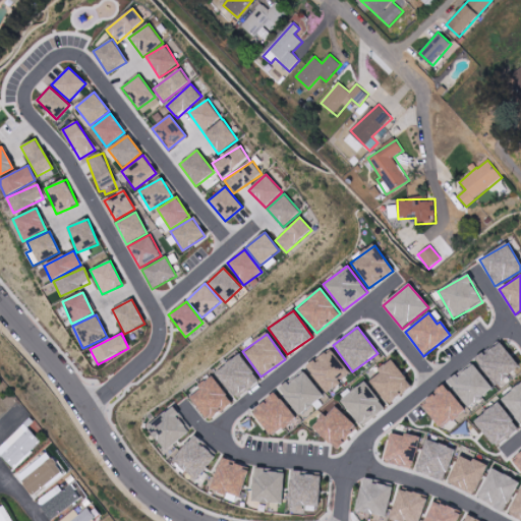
[(476,361),(494,386),(519,368),(502,344),(476,361)]
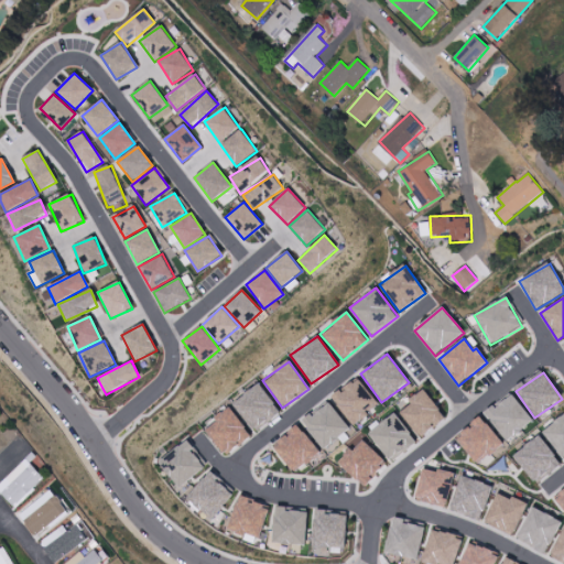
[(365,412),(376,404),(359,379),(332,397),(351,426),(368,416),(365,412)]
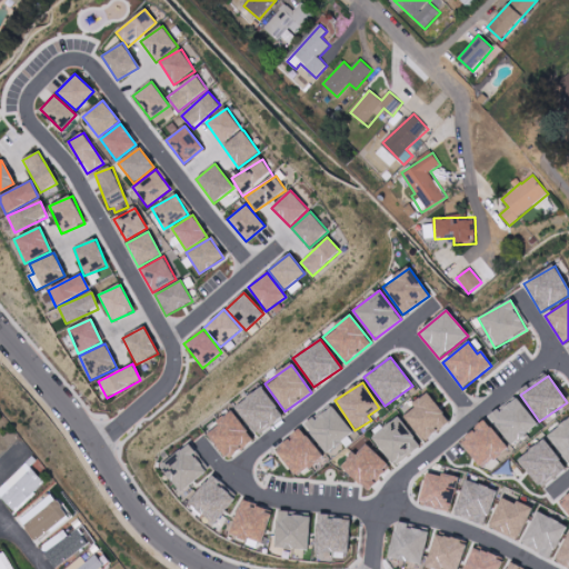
[(281,417),(262,387),(235,406),(253,436),(281,417)]
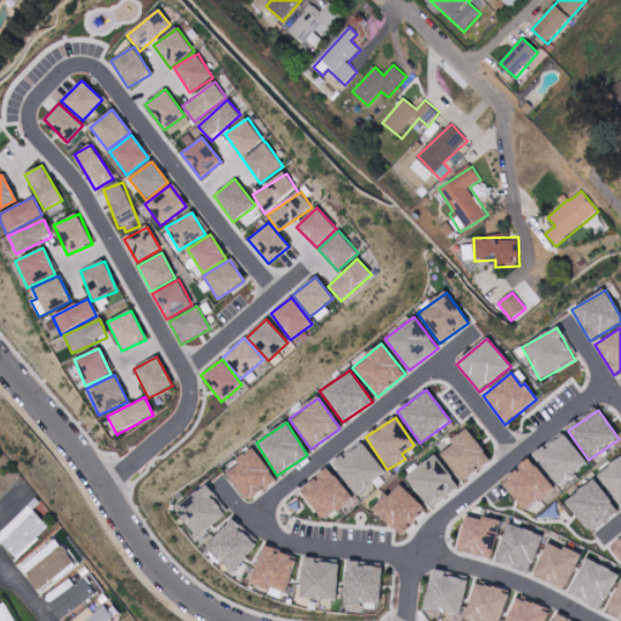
[(491,459),(466,428),(438,451),(463,482),(491,459)]
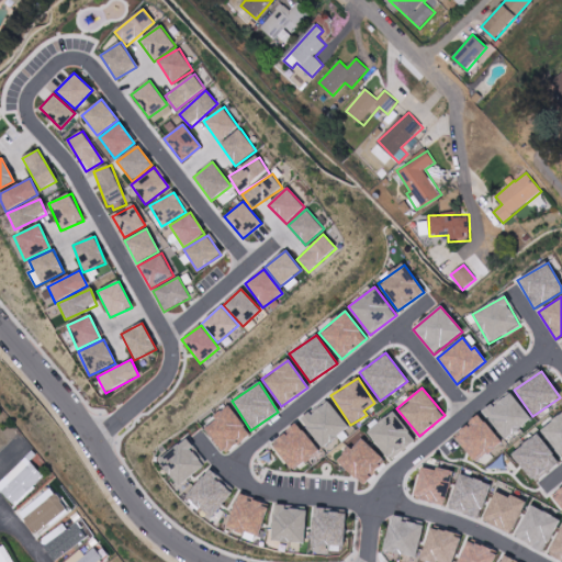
[(531,419),(508,392),(483,413),(505,440),(531,419)]
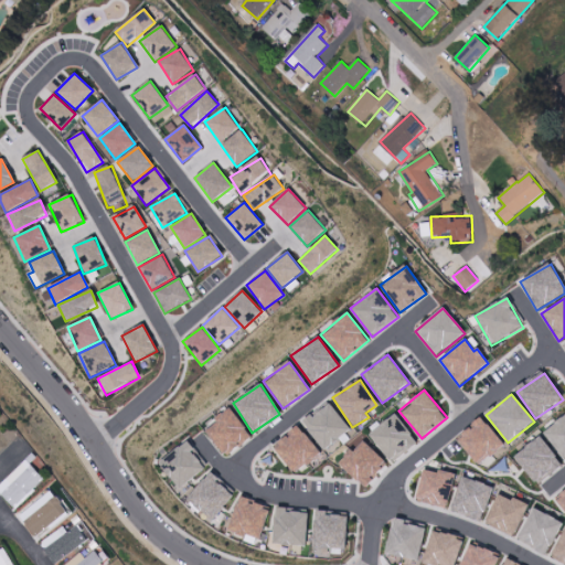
[(324,451),(351,430),(329,403),(302,424),(324,451)]
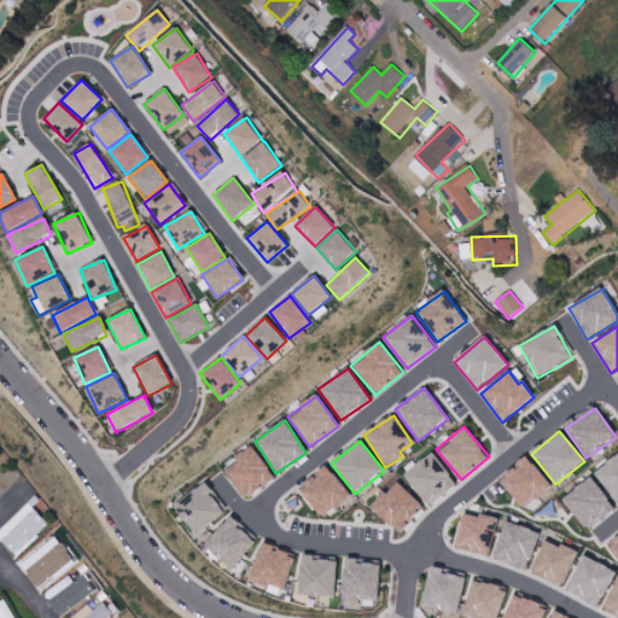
[(275,477),(250,447),(222,471),(246,500),(275,477)]
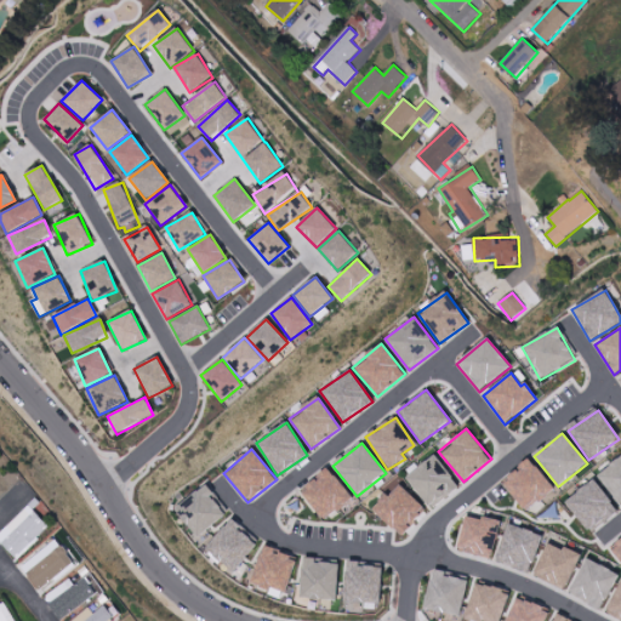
[(457,486),(434,456),(405,478),(428,508),(457,486)]
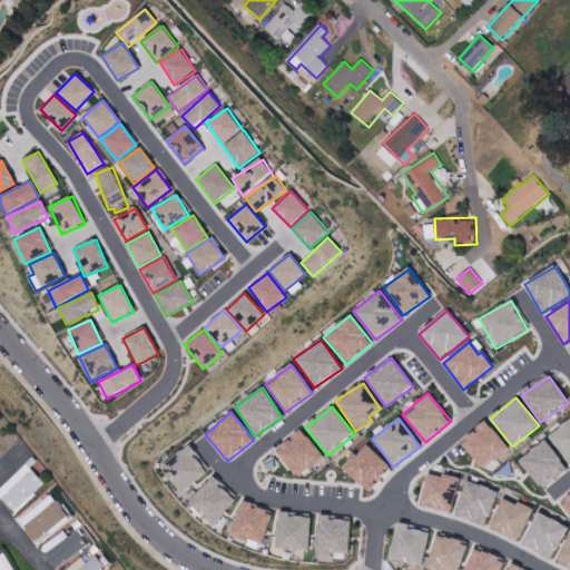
[(569,464),(569,419),(548,438),(569,464)]
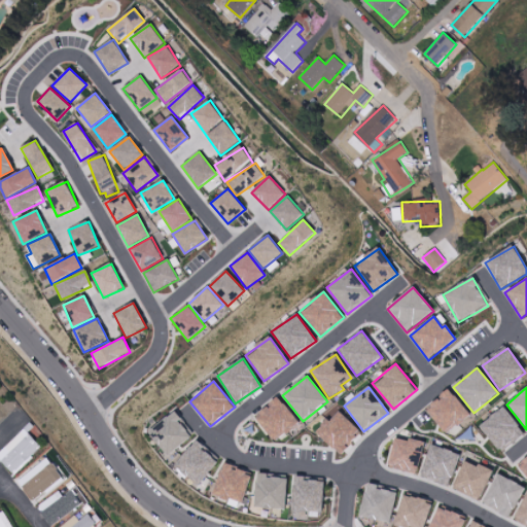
[(426,408),(444,434),(469,418),(452,391),(426,408)]
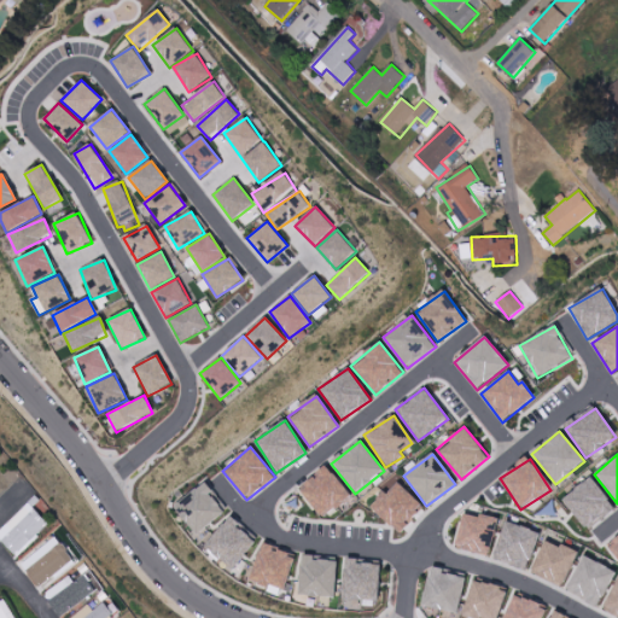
[(298,488),(320,518),(349,497),(327,466),(298,488)]
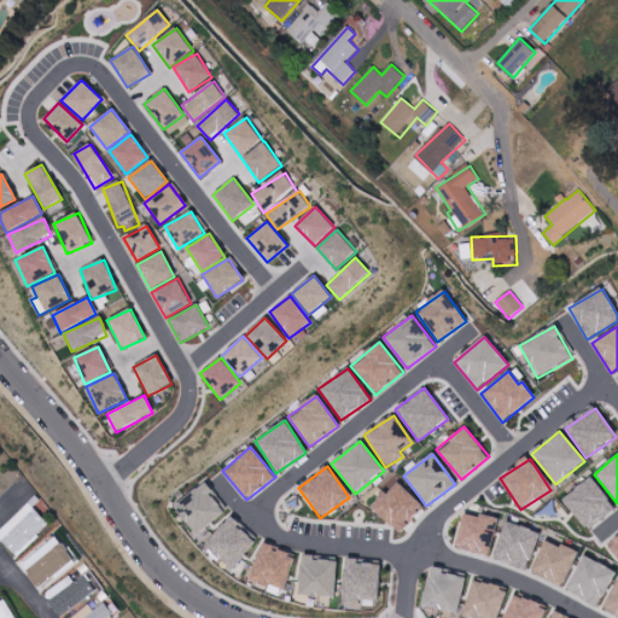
[(613,507),(590,478),(561,500),(586,530),(613,507)]
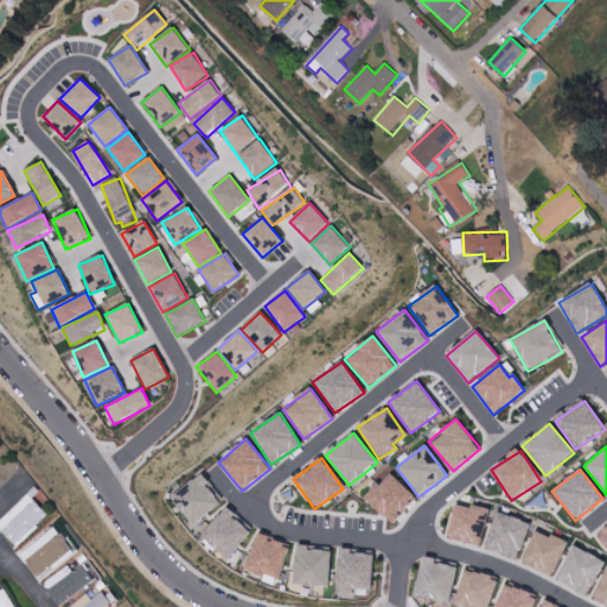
[(415,496),(388,473),(364,500),(393,524),(415,496)]
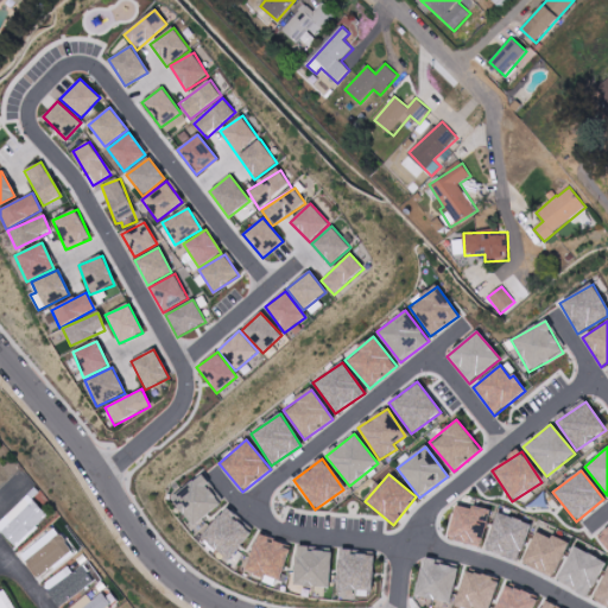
[(191,527),(221,505),(200,475),(170,498),(191,527)]
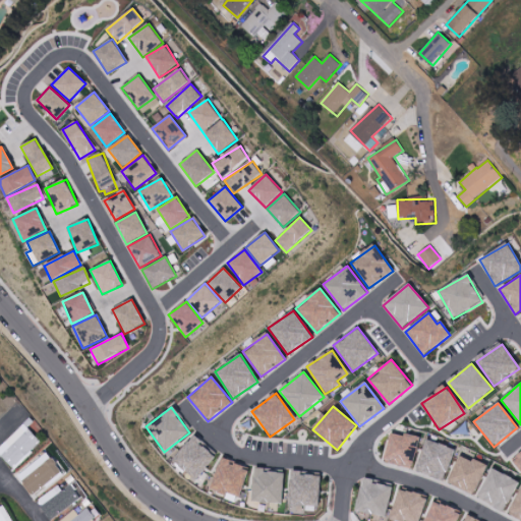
[(21,437),(16,432),(0,447),(0,454),(13,469),(42,444),(30,429),(21,437)]
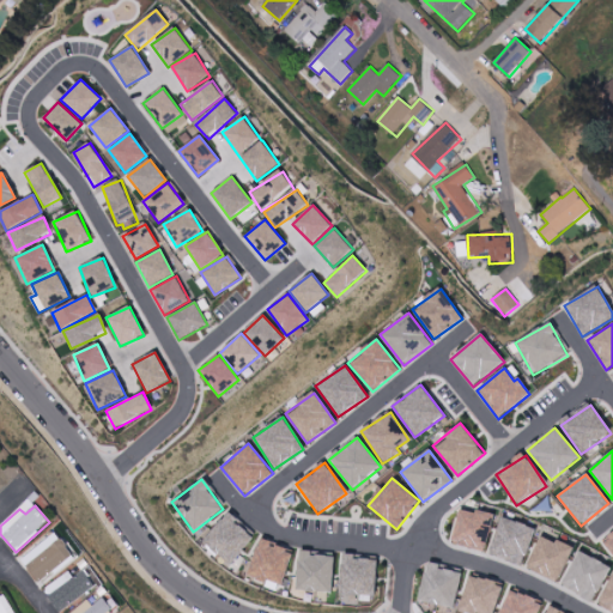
[(451,544),(486,551),(493,516),(459,509),(451,544)]
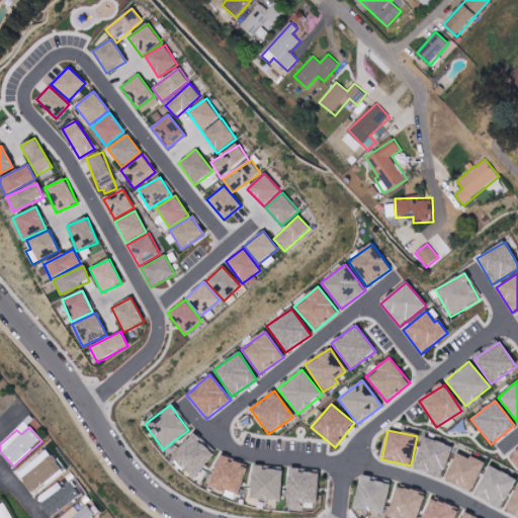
[(214,453),(190,434),(171,458),(194,478),(214,453)]
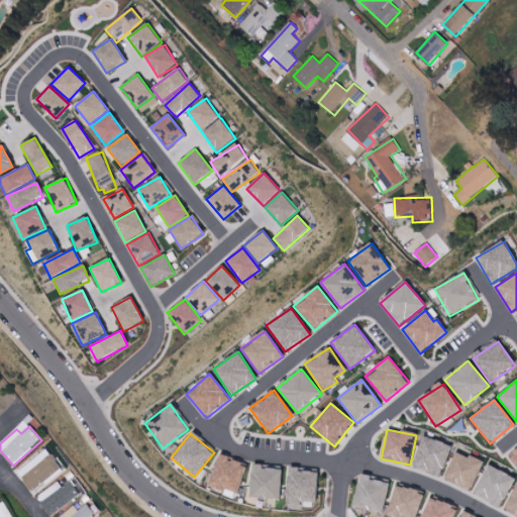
[(451,447),(423,436),(412,468),(440,478),(451,447)]
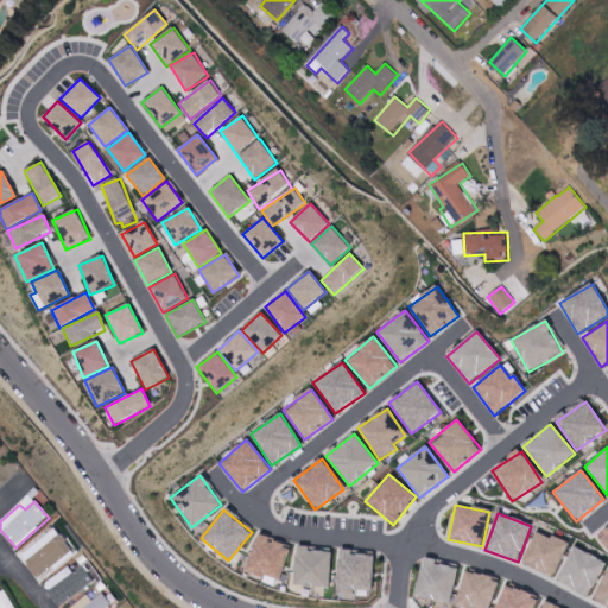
[(607,526),(596,534),(607,551),(607,526)]
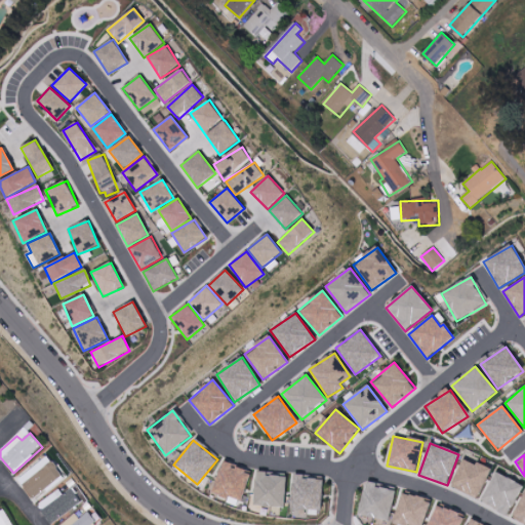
[(462,458),(451,487),(478,499),(490,471),(462,458)]
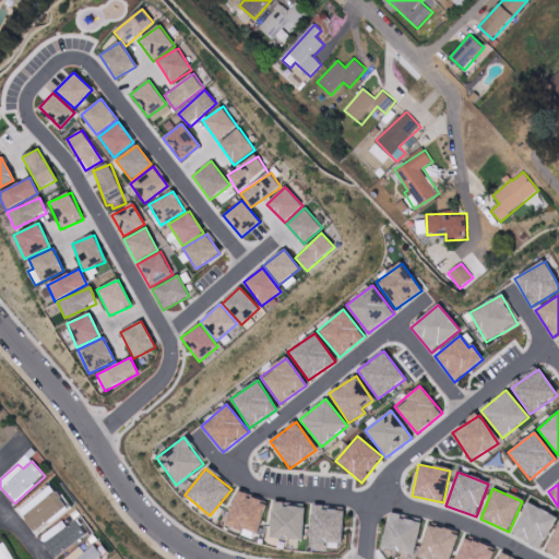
[(258,535),(266,503),(247,498),(248,495),(236,491),(225,526),(258,535)]
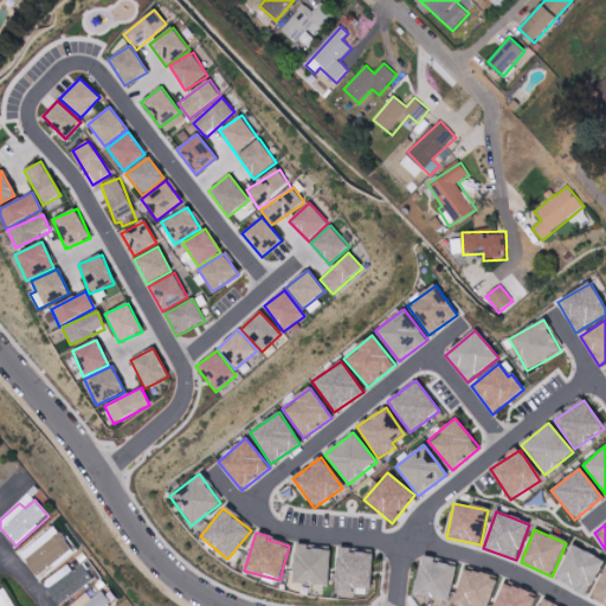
[(330,549),(307,548),(307,546),(295,545),(292,585),(329,587),(330,549)]
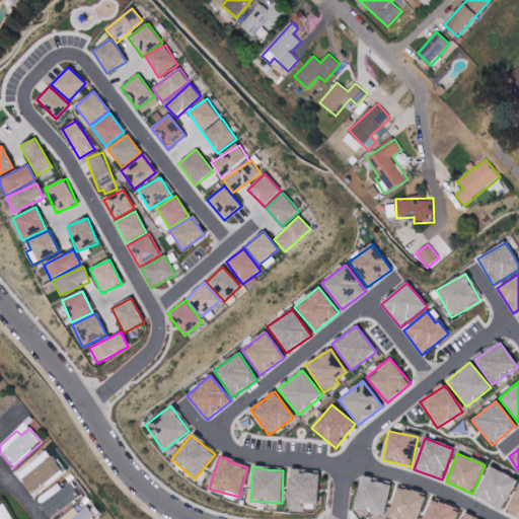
[(504,510),(516,478),(489,467),(475,499),(504,510)]
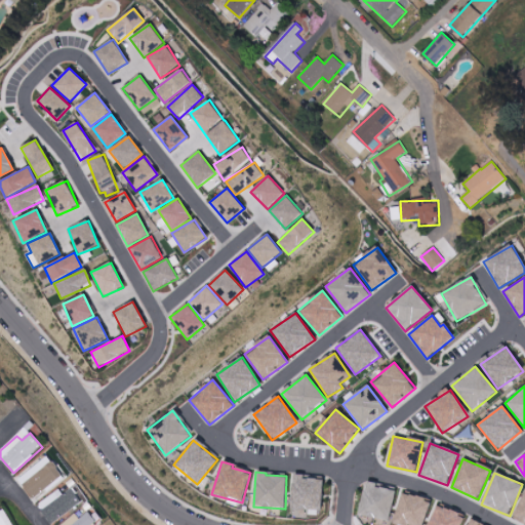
[(323,480),(303,479),(304,475),(293,475),(291,517),(307,518),(307,511),(321,511),(323,480)]
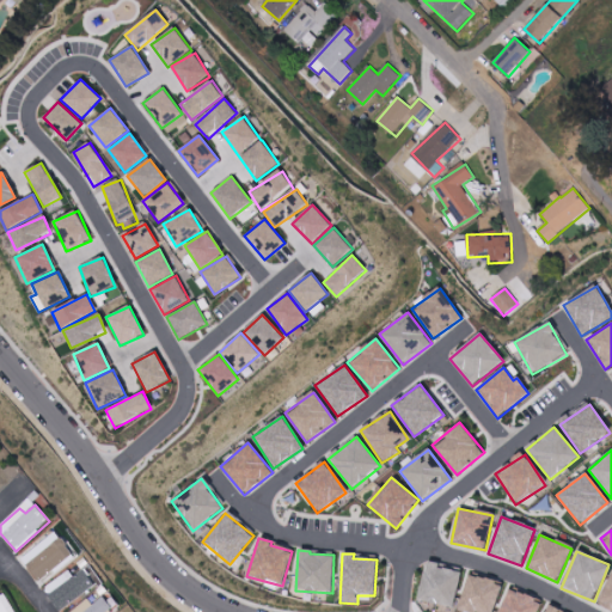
[(454,609),(460,573),(438,568),(438,563),(426,562),(418,603),(454,609)]
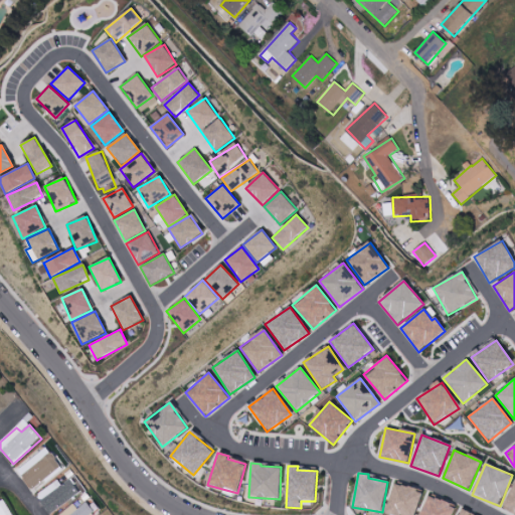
[(81,495),(71,479),(62,485),(59,481),(38,494),(50,513),(81,495)]
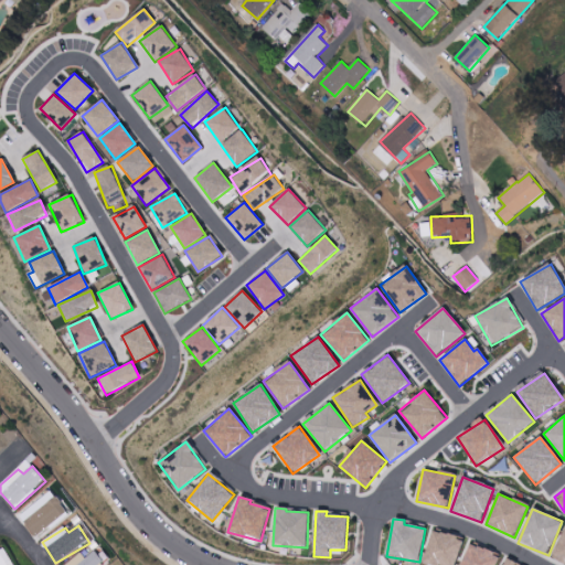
[(564,528),(551,558),(564,564),(564,528)]
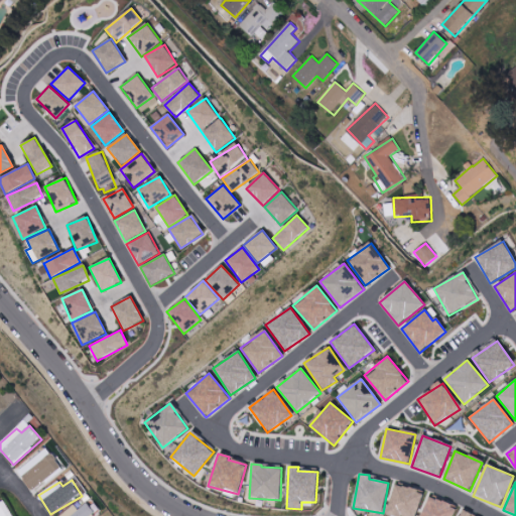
[(395,515),(415,515),(424,494),(396,484),(386,512),(395,515)]
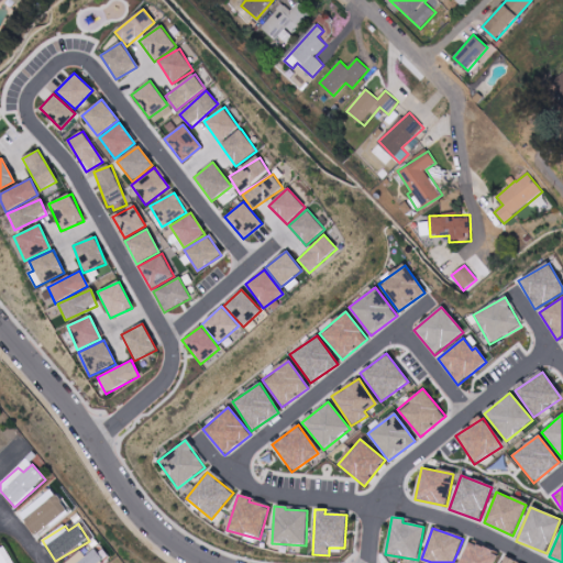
[(459,562),(494,562),(498,554),(468,541),(459,562)]
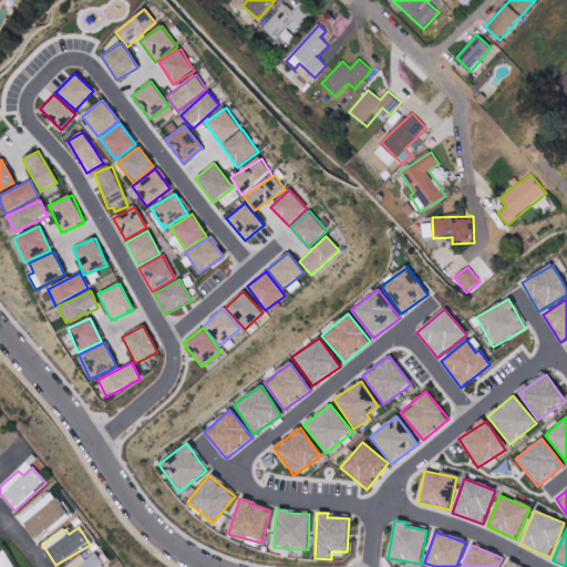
[(0,566),(14,566),(4,548),(0,550),(0,566)]
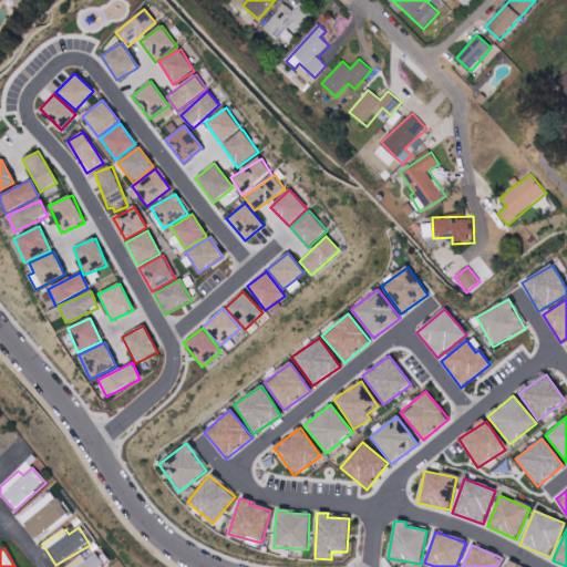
[(65,566),(102,566),(105,565),(98,553),(86,560),(83,555),(65,566)]
